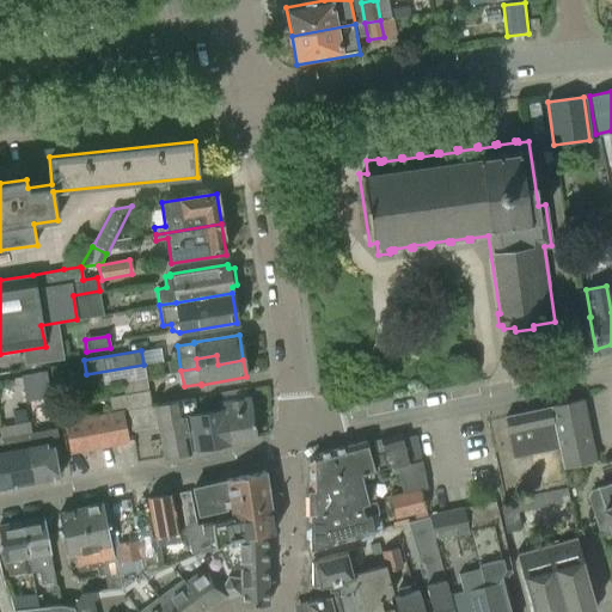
[(20,374),(24,391),(43,387),(40,371),(20,374)]
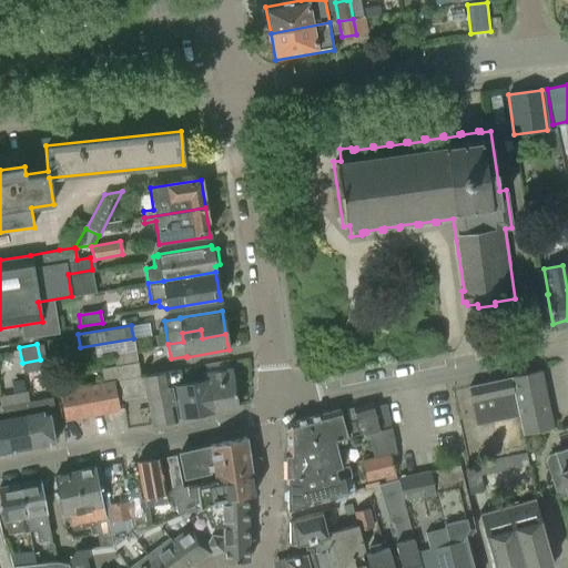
[(205,374),(206,378),(212,412),(213,412),(213,411),(237,406),(231,368),(229,368),(227,361),(204,365),(205,373),(205,374)]
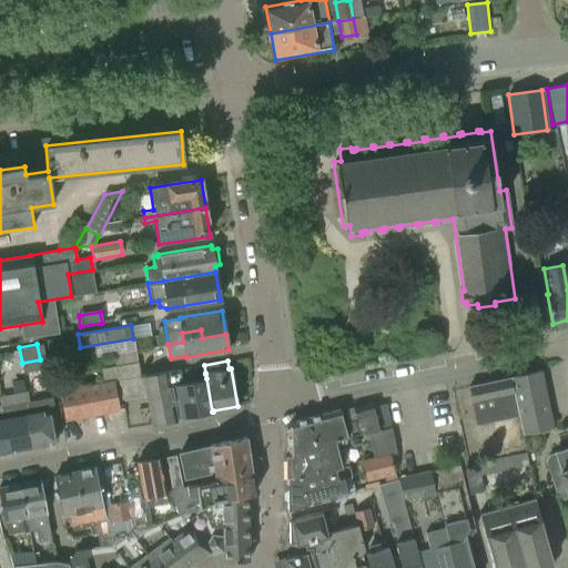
[(100,368),(102,382),(141,376),(138,362),(100,368)]
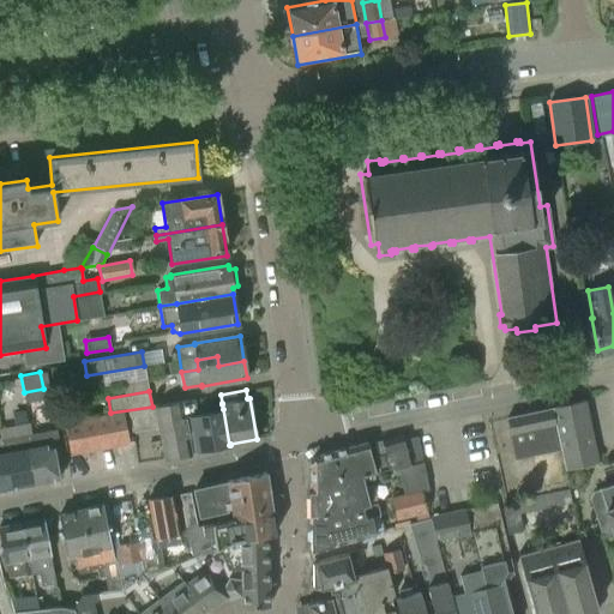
[(229,445),(223,409),(198,414),(194,398),(181,401),(182,402),(185,416),(191,451),(229,445)]
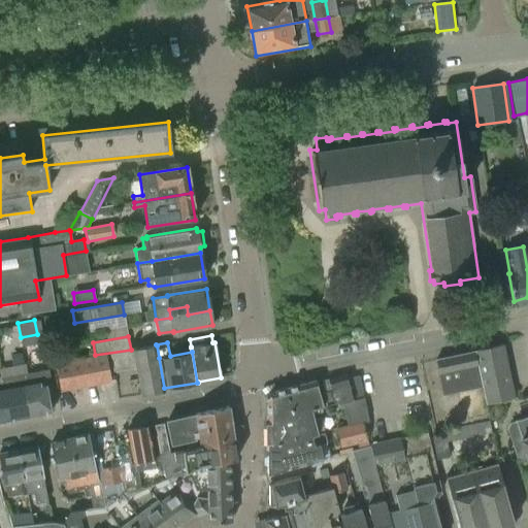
[(474,351),(486,402),(514,396),(502,344),(474,351)]
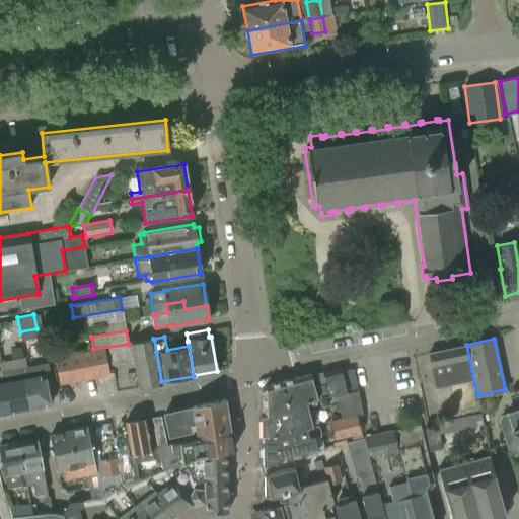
[(156,352),(154,340),(108,348),(110,364),(134,360),(139,388),(162,383),(161,381),(156,352)]
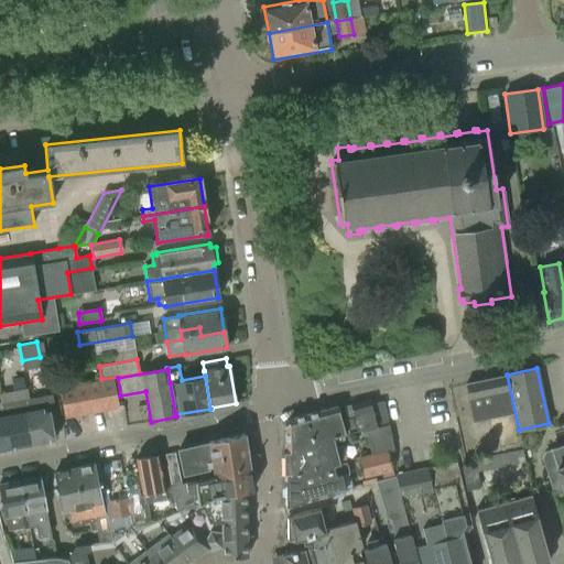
[(11,377),(15,397),(28,394),(23,375),(11,377)]
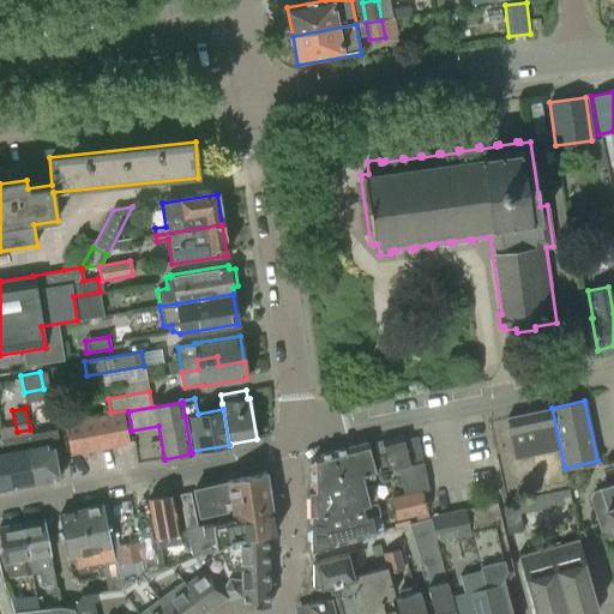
[(506,419),(515,458),(560,449),(552,409),(506,419)]
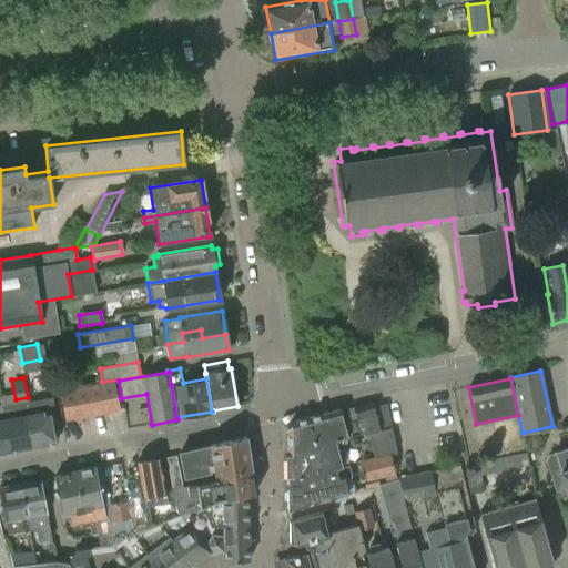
[(112,381),(100,383),(105,412),(119,409),(112,381)]
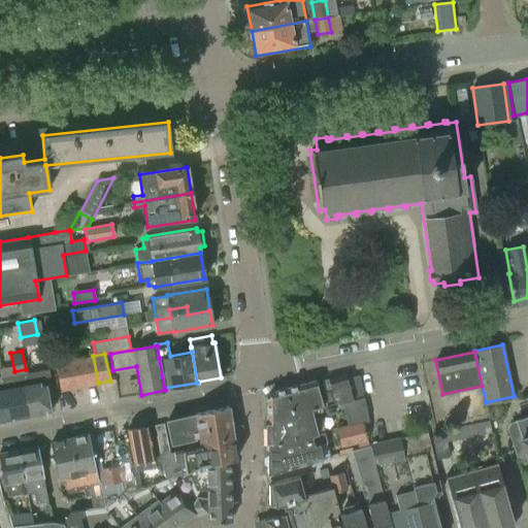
[(93,356),(80,358),(86,386),(98,383),(93,356)]
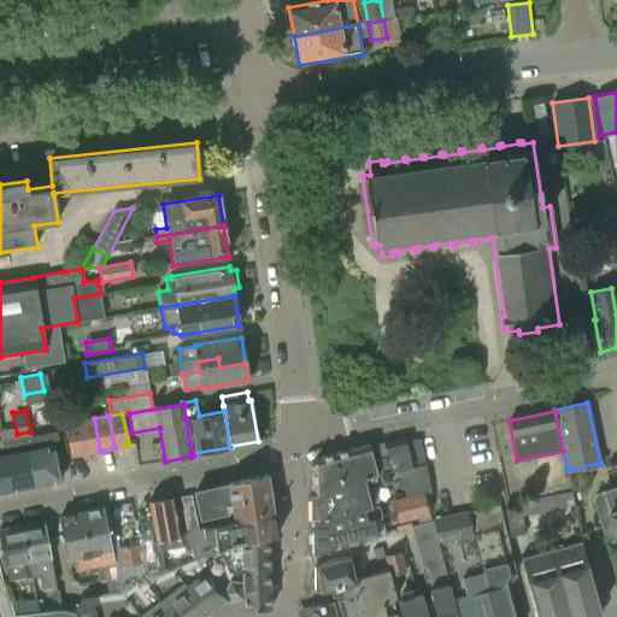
[(94,418),(80,422),(86,453),(100,451),(94,418)]
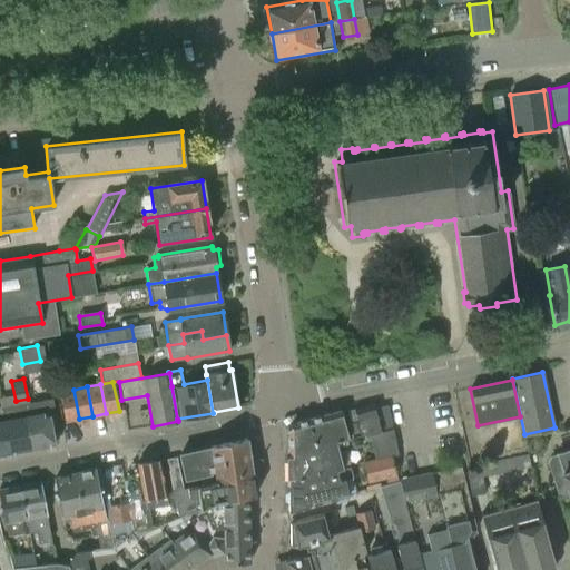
[(79,419),(74,390),(60,392),(66,421),(79,419)]
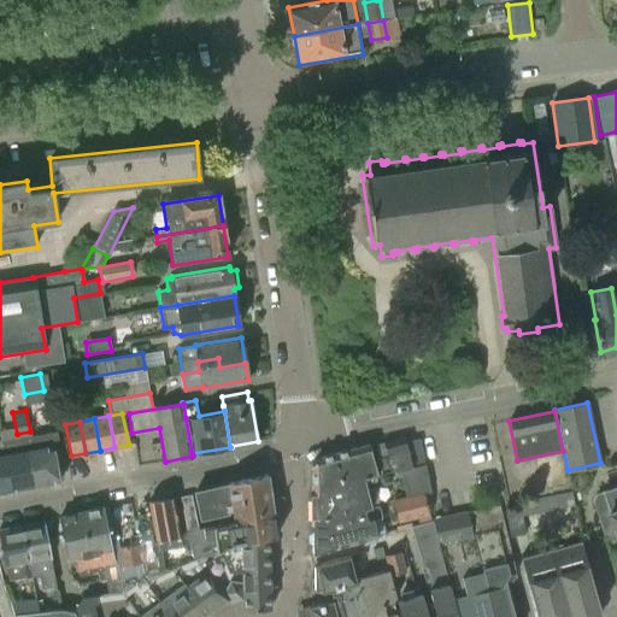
[(56,432),(30,436),(33,450),(27,451),(33,487),(59,482),(53,448),(59,447),(56,432)]
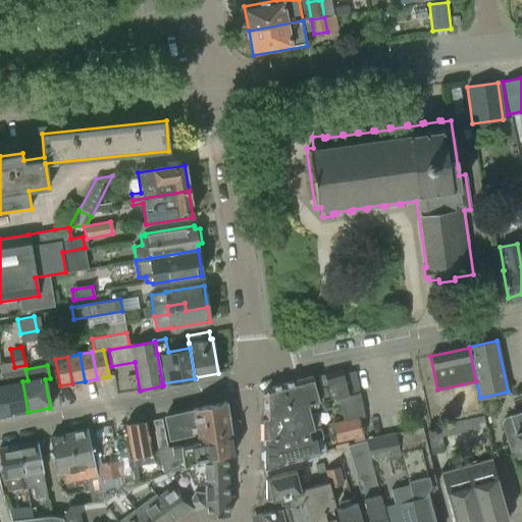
[(0,373),(0,374),(6,416),(28,412),(22,381),(28,380),(25,369),(0,373)]
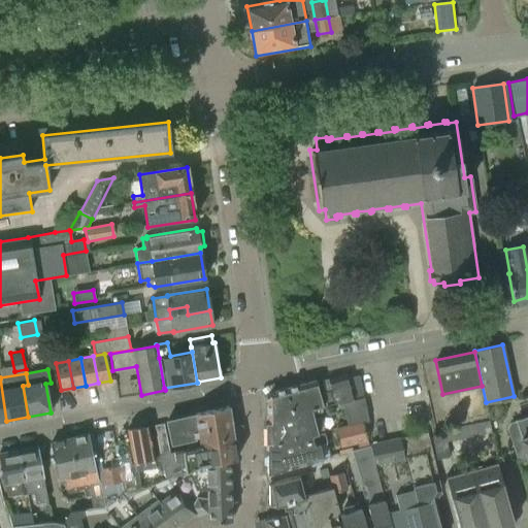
[(266,399),(266,419),(267,419),(319,406),(321,405),(337,401),(338,404),(341,403),(357,399),(363,398),(358,375),(347,378),(344,374),(328,378),(331,391),(319,394),(316,381),(285,388),(274,391),(272,392),(266,397),(266,399)]
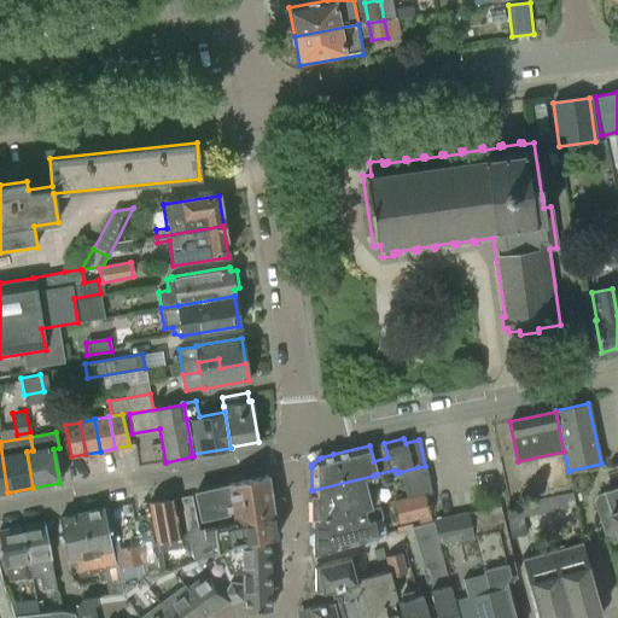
[(431,491),(425,466),(418,467),(400,472),(406,499),(424,494),(431,491)]
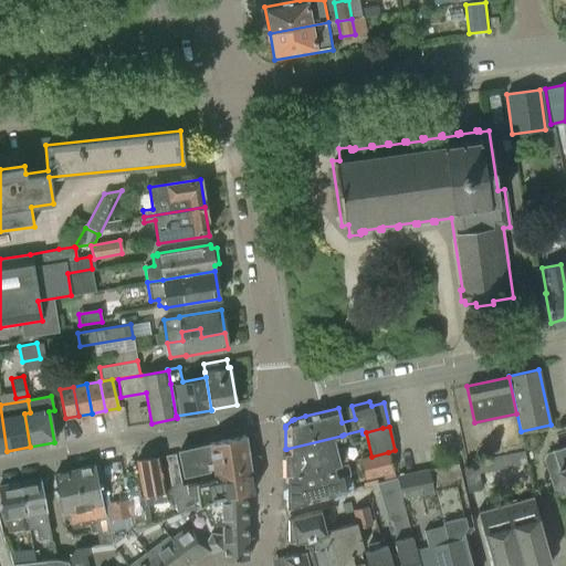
[(215,480),(251,473),(244,436),(209,443),(178,451),(185,475),(209,471),(209,468),(213,468),(215,479),(215,480)]
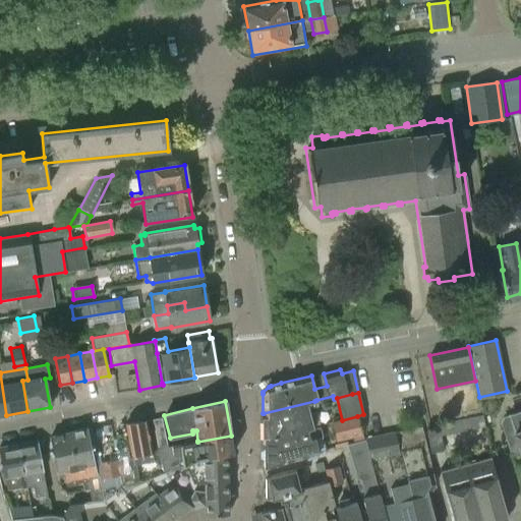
[(263,440),(264,440),(314,427),(321,425),(317,413),(308,415),(306,407),(315,405),(314,401),(264,413),(263,413),(263,440)]
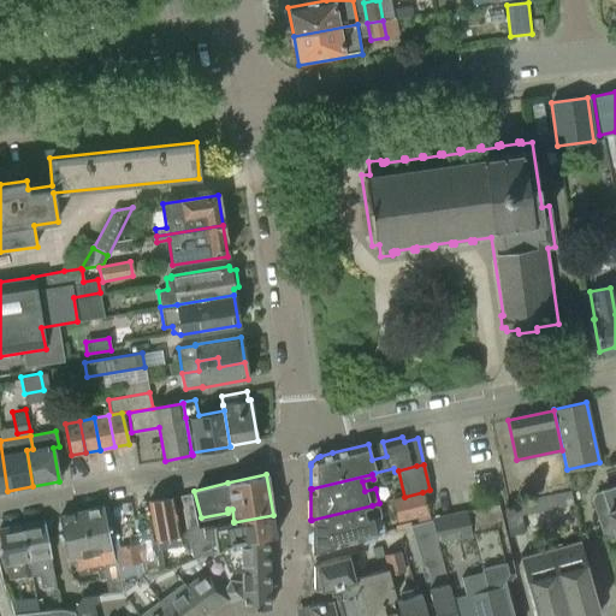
[(615,485),(602,490),(594,493),(592,501),(603,537),(614,533),(615,538),(615,485)]
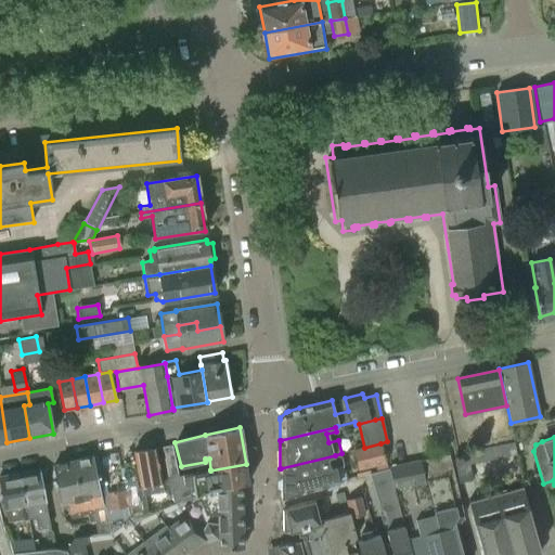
[(513,441),(466,451),(467,456),(468,456),(469,464),(516,454),(513,441)]
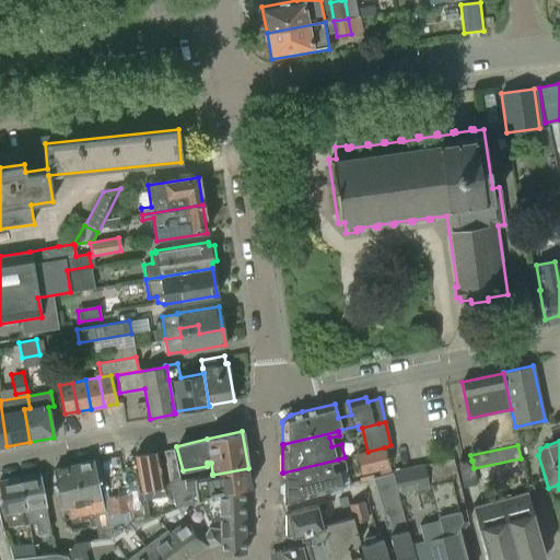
[(388,466),(384,447),(368,452),(356,454),(361,473),(388,466)]
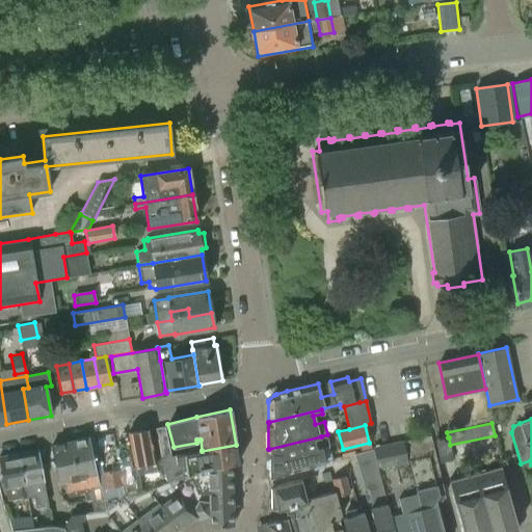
[(170,456),(164,426),(155,428),(164,476),(166,483),(175,479),(187,474),(196,470),(205,468),(231,463),(238,461),(236,445),(202,451),(202,450),(170,456)]
